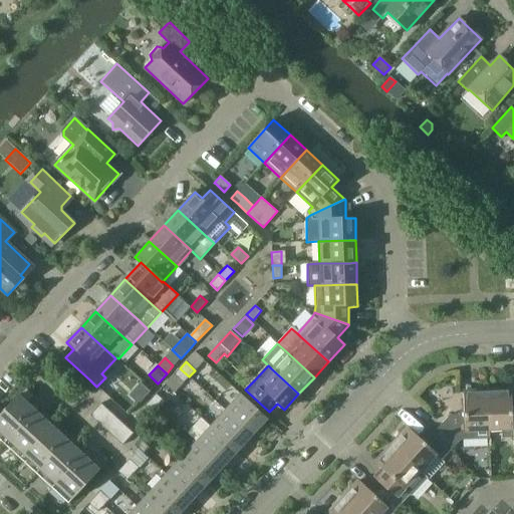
[(180,368),(174,374),(183,383),(189,376),(180,368)]
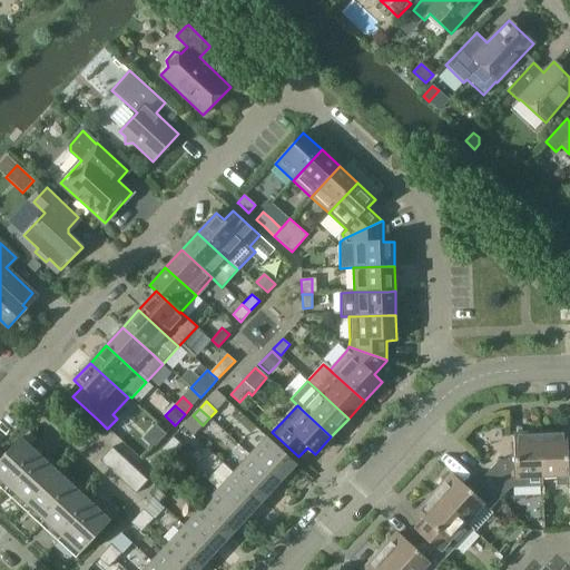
[(28,429),(0,459),(0,488),(76,559),(118,512),(108,503),(99,511),(98,510),(92,512),(84,504),(86,499),(74,488),(70,492),(66,488),(68,482),(45,461),(39,463),(30,455),(32,450),(31,449),(39,440),(28,429)]
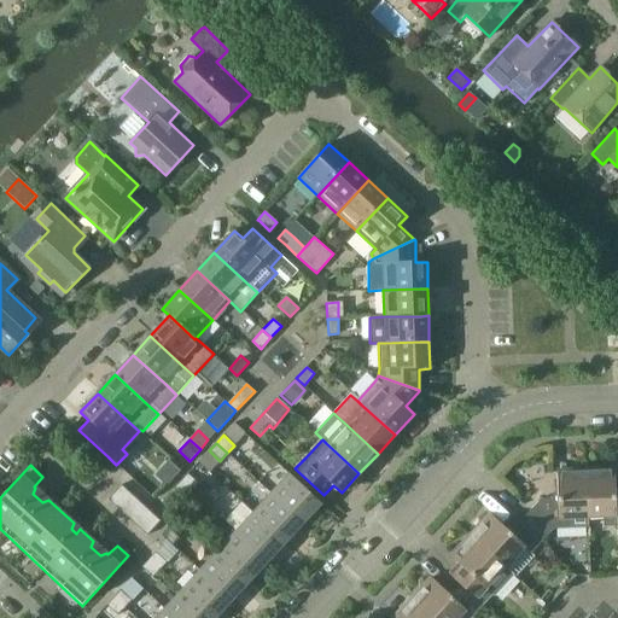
[(614,467),(586,468),(588,518),(600,517),(601,526),(616,525),(616,531),(617,530),(617,495),(616,496),(614,467)]
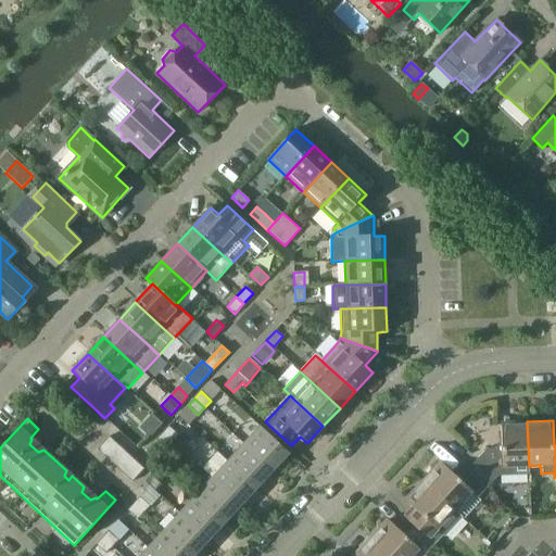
[(487,449),(468,469),(488,488),(498,476),(515,475),(515,466),(529,466),(527,421),(501,422),(502,447),(487,449)]
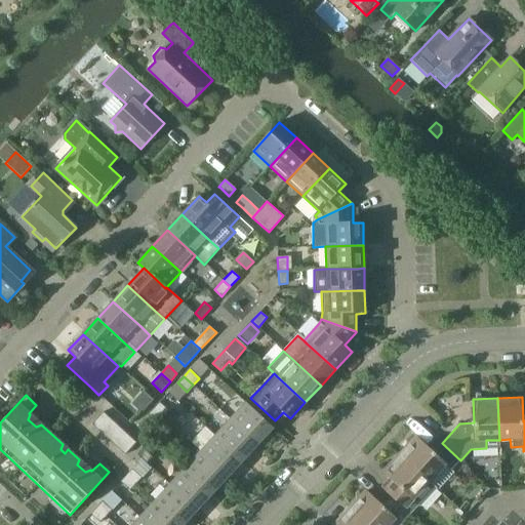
[(159,402),(154,408),(163,417),(169,411),(159,402)]
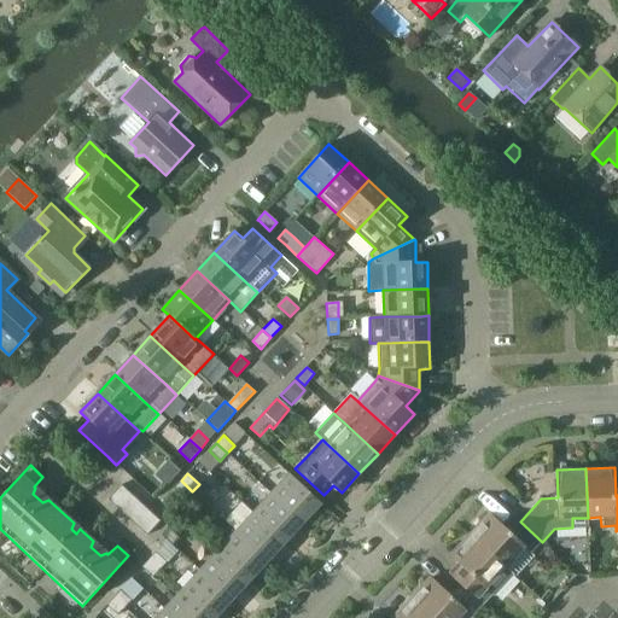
[(290,474),(272,494),(303,523),(321,503),(290,474)]
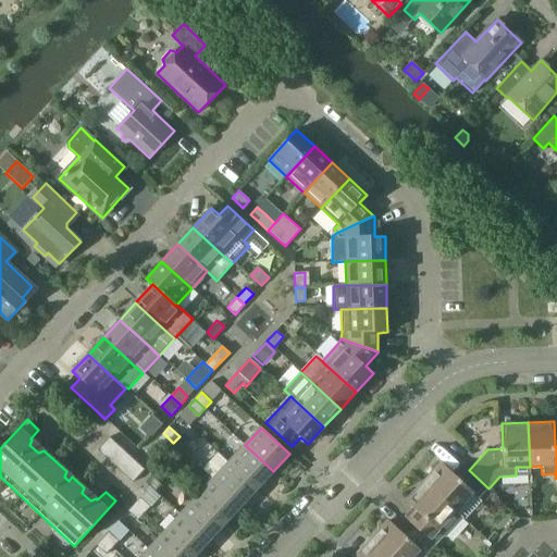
[(163,433),(157,441),(166,449),(173,443),(163,433)]
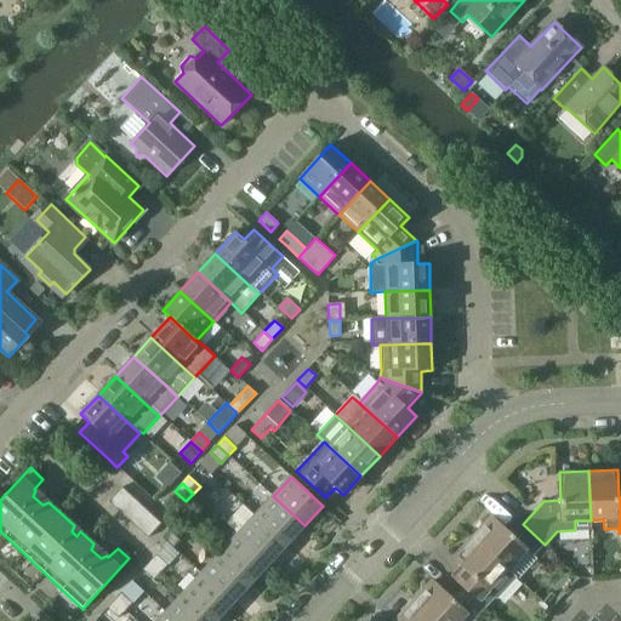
[(205,485),(195,496),(209,508),(220,499),(205,485)]
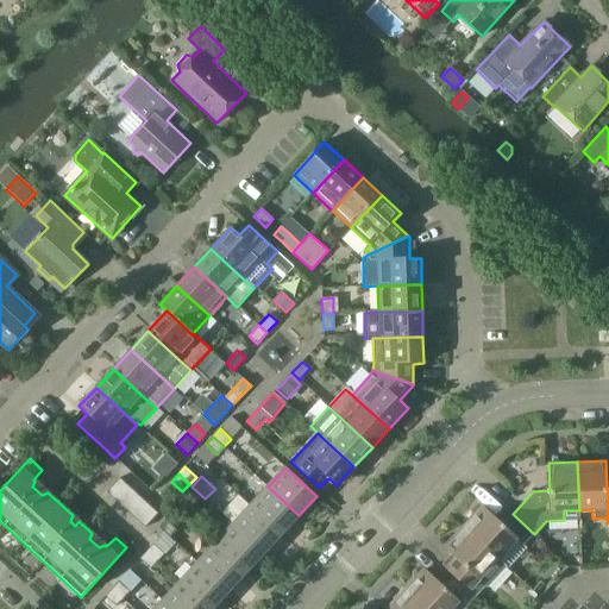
[(120,477),(106,493),(144,528),(158,514),(120,477)]
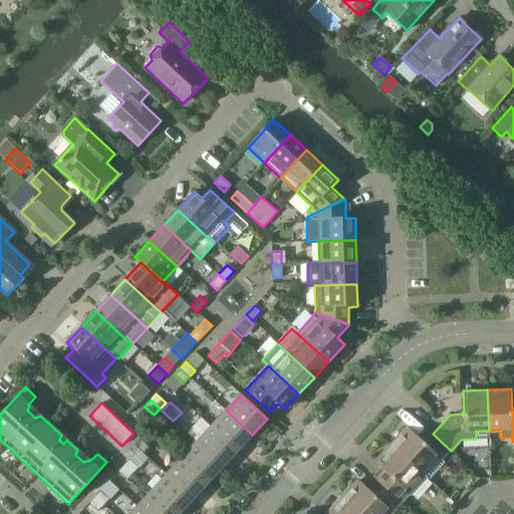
[(226,411),(211,427),(237,451),(252,435),(226,411)]
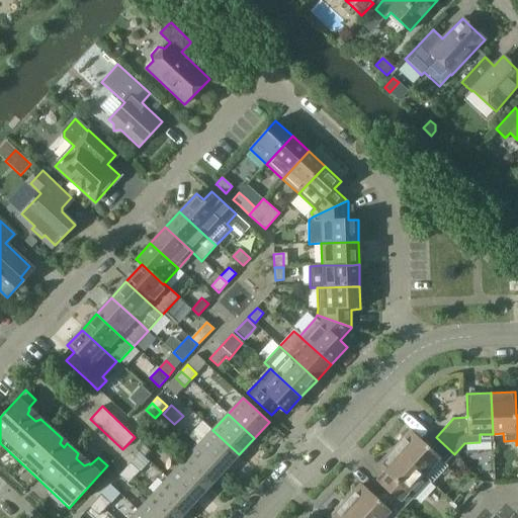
[(212,430),(197,446),(225,470),(239,454),(212,430)]
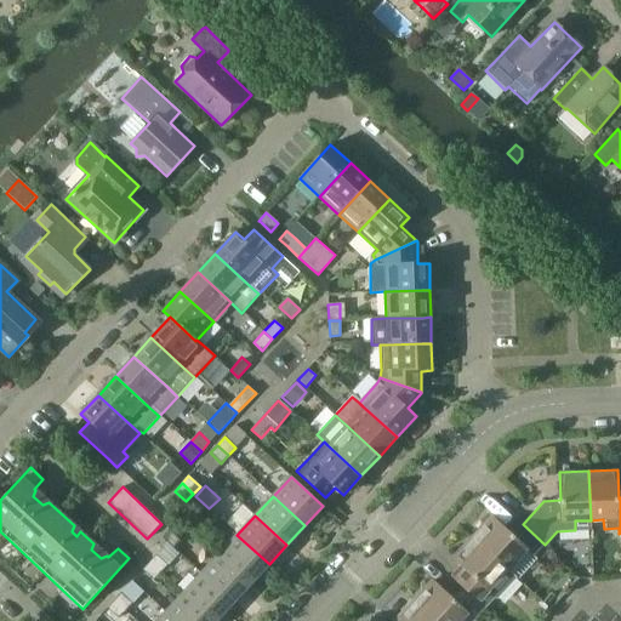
[(491,516),(472,537),(508,570),(527,550),(534,556),(545,545),(523,524),(512,535),(491,516)]
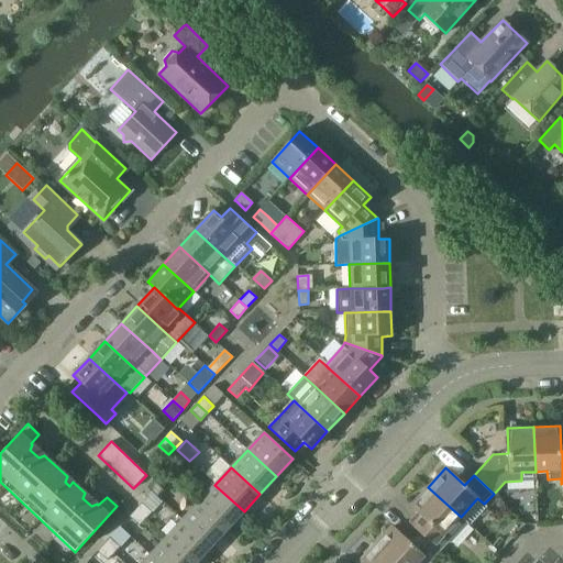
[(153,481),(146,487),(152,492),(156,496),(163,489),(153,481)]
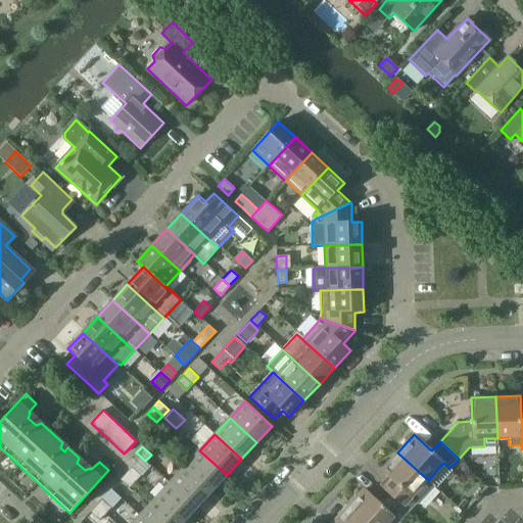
[(199,450),(185,467),(211,491),(227,475),(199,450)]
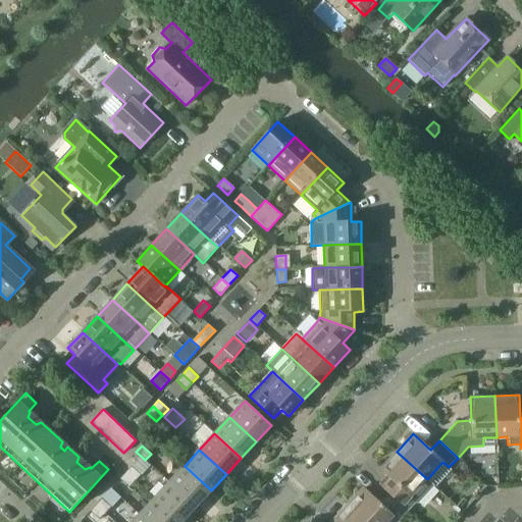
[(397,452),(380,469),(389,478),(381,486),(389,494),(408,512),(424,494),(432,484),(427,479),(397,452)]
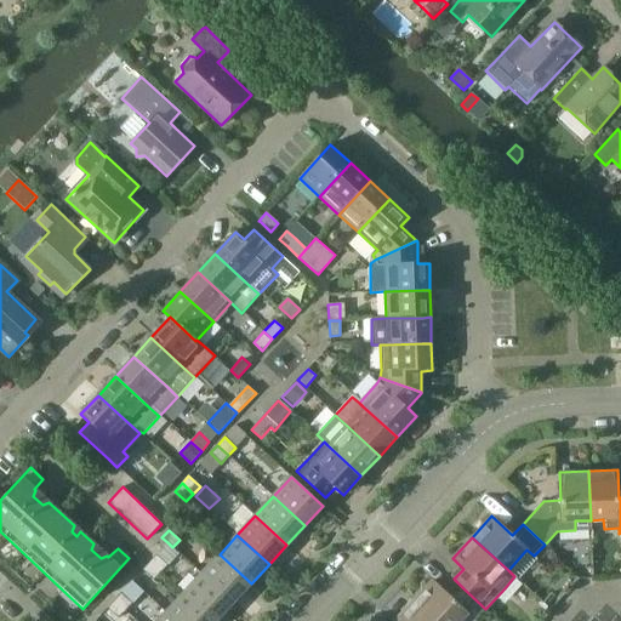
[(157,554),(149,562),(160,573),(167,564),(157,554)]
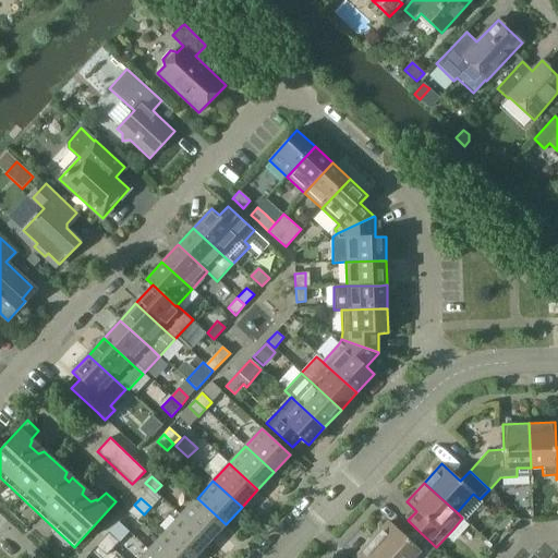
[(197,498),(181,516),(209,542),(226,524),(197,498)]
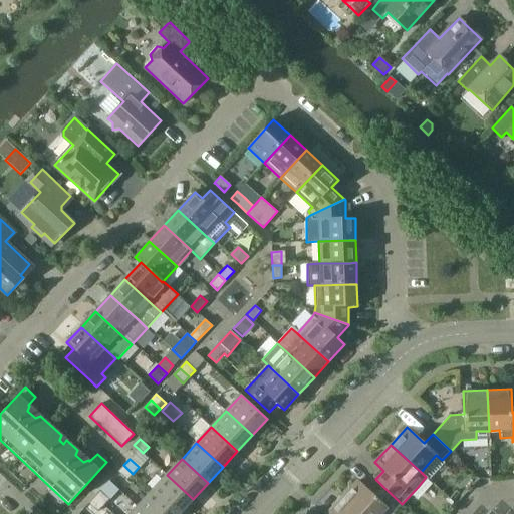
[(123,465),(117,472),(126,480),(133,474),(123,465)]
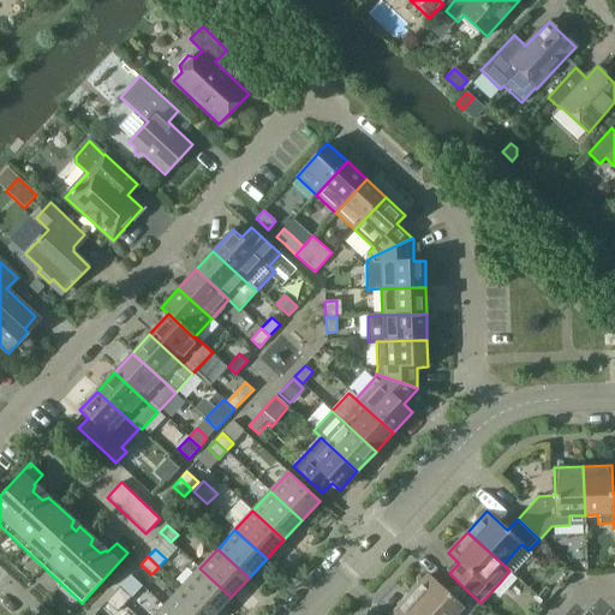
[(199,568),(181,587),(212,614),(214,614),(231,597),(199,568)]
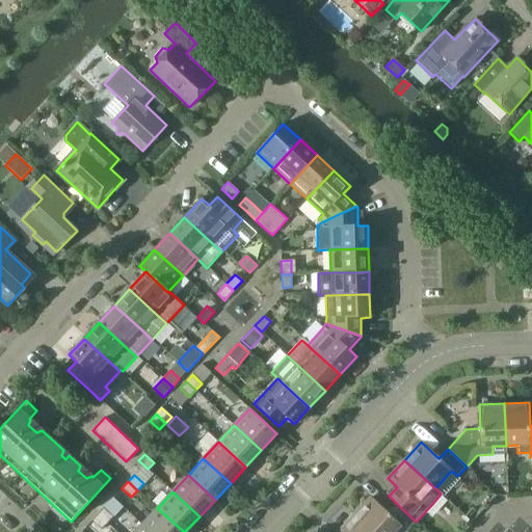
[(362,506),(353,515),(362,523),(372,531),(394,531),(400,526),(406,531),(416,522),(397,504),(389,513),(371,497),(362,506)]
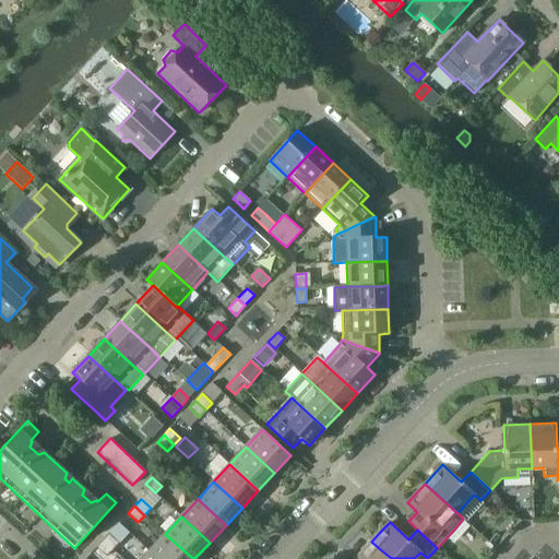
[(109,534),(103,540),(113,549),(119,543),(109,534)]
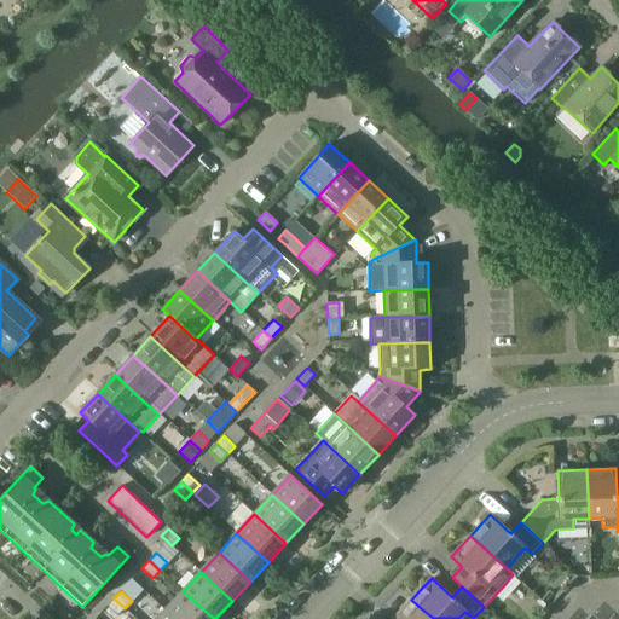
[(213,618),(183,591),(166,611),(174,618),(213,618)]
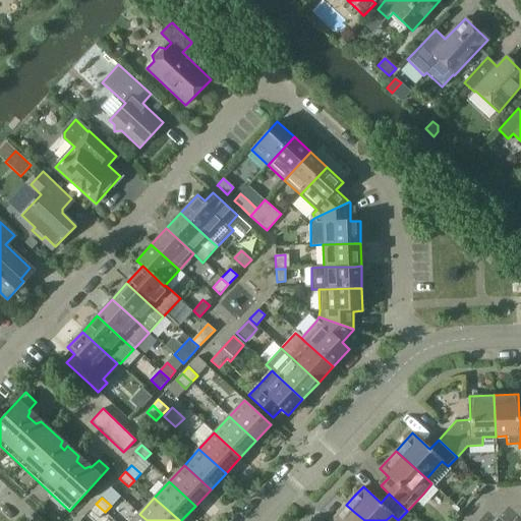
[(96,504),(90,510),(99,519),(105,512),(96,504)]
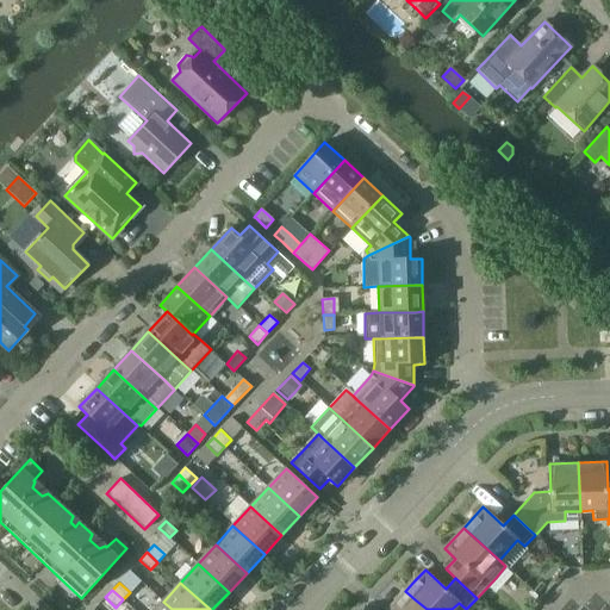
[(405,591),(387,609),(427,609),(415,599),(405,591)]
